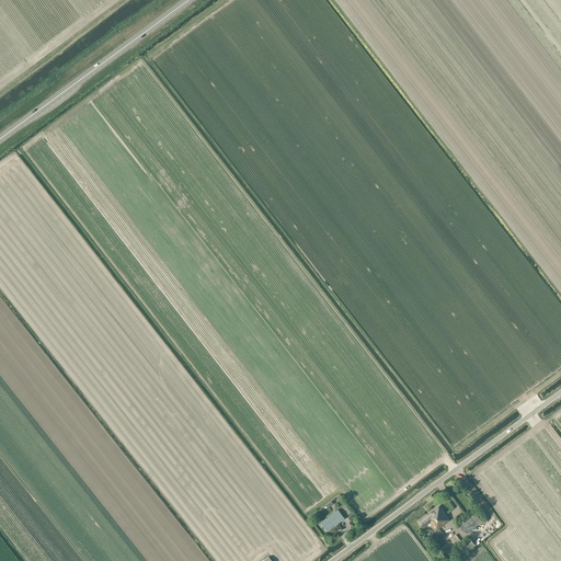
[(423,528),(431,523),(437,530),(450,521),(439,505),(419,522),(423,528)]
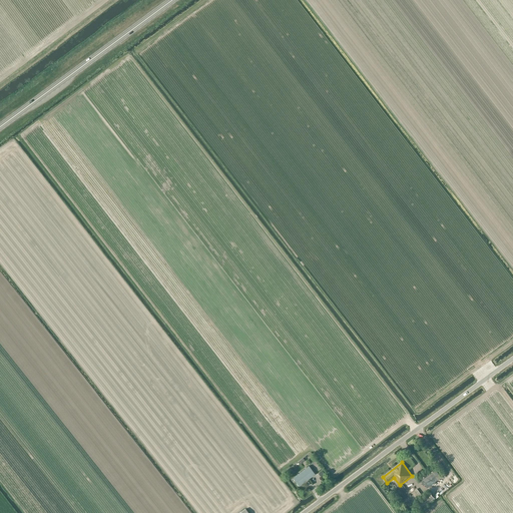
[(309,466),(293,478),(299,486),(316,474),(309,466)]
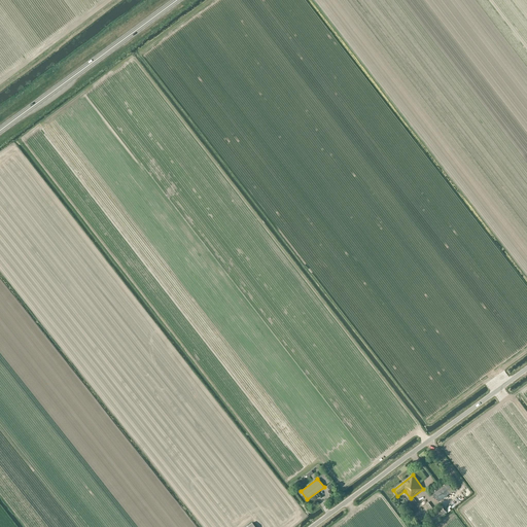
[(453,491),(450,487),(451,486),(446,479),(430,490),(435,497),(438,501),(453,491)]
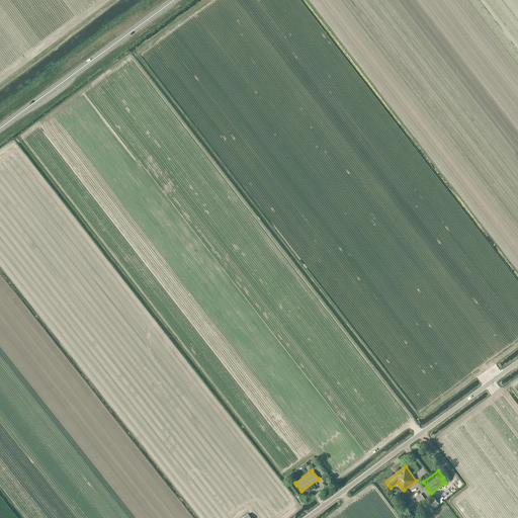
[(411,486),(416,495),(418,493),(416,491),(420,489),(416,483),(411,486)]
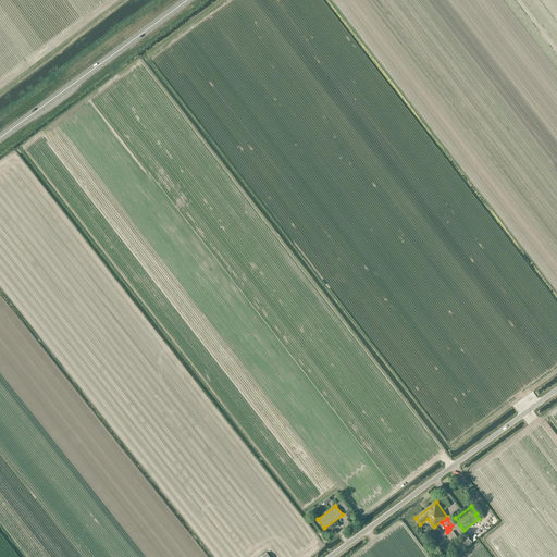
[(453,531),(447,535),(452,542),(458,537),(453,531)]
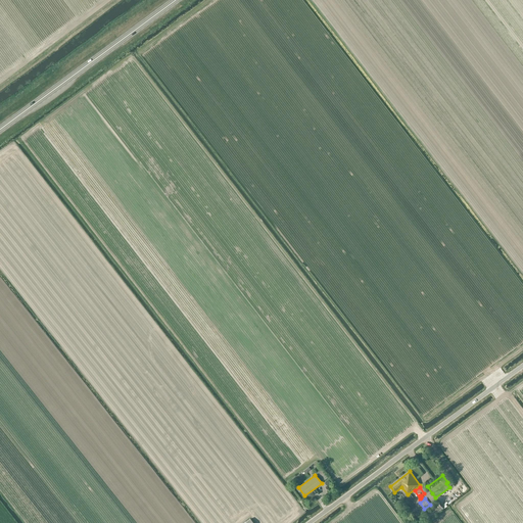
[(448,508),(458,502),(456,498),(446,506),(448,508)]
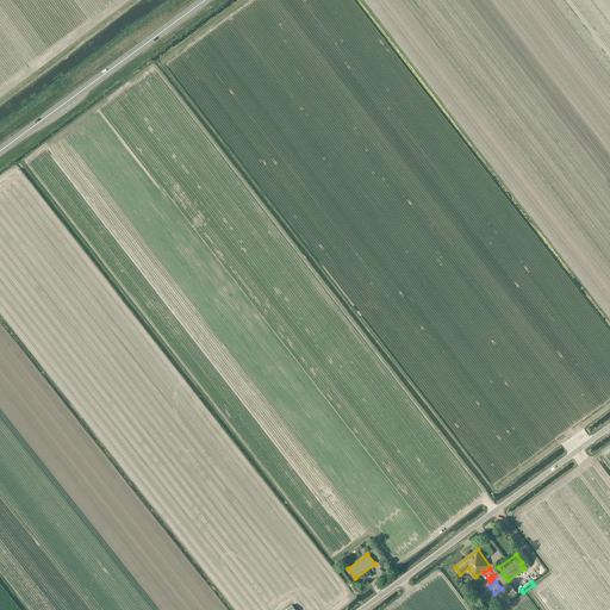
[(517,592),(511,585),(497,596),(503,604),(517,592)]
